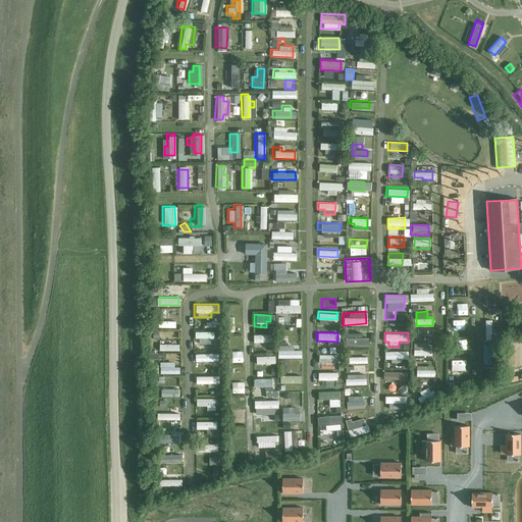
[(269,333),(254,333),(254,344),(269,344),(269,333)]
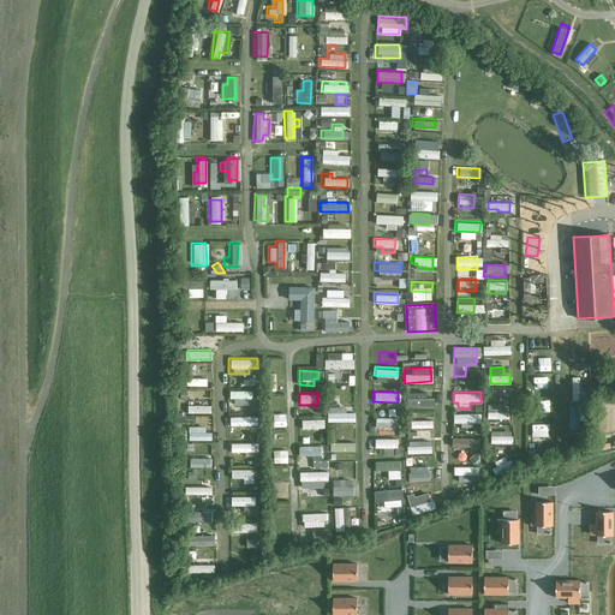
[(332,402),(347,404),(348,394),(332,393),(332,402)]
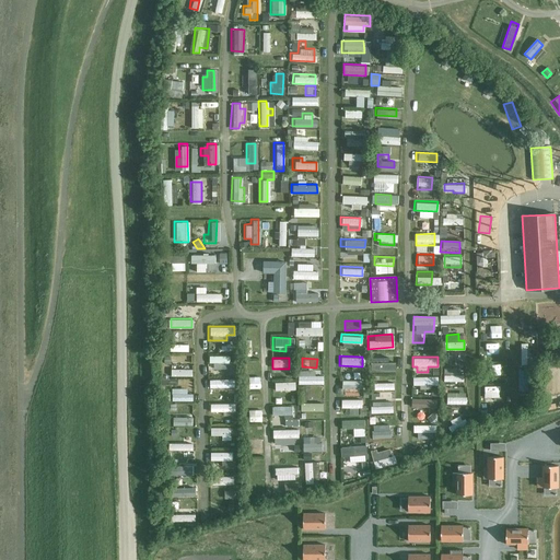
[(240,363),(230,363),(230,375),(240,375),(240,363)]
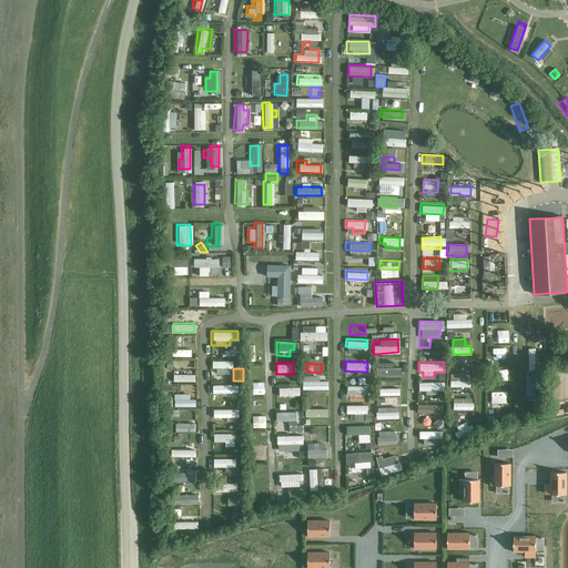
[(468,378),(456,377),(456,372),(449,372),(449,385),(468,386),(468,378)]
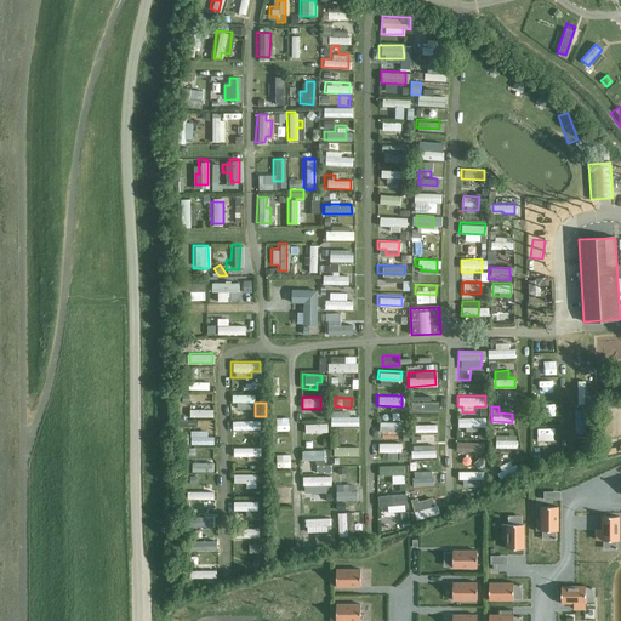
[(480,429),(480,415),(460,415),(460,429),(480,429)]
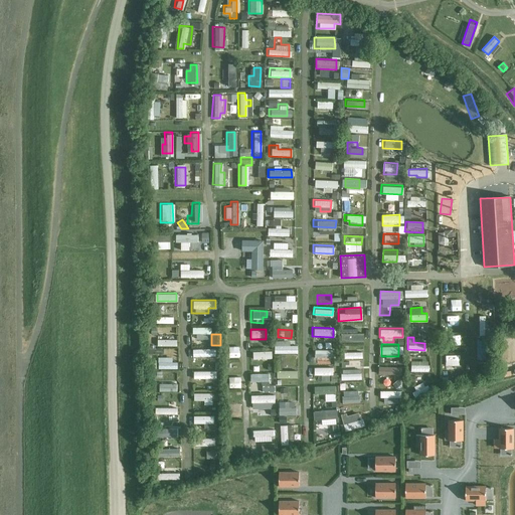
[(250,348),(251,358),(270,358),(270,348),(250,348)]
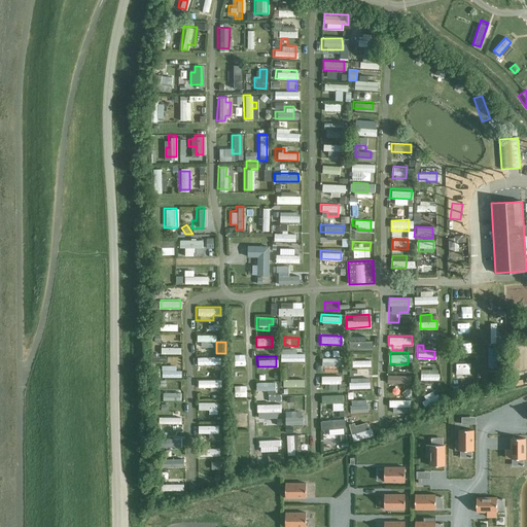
[(420,373),(431,373),(431,365),(420,364),(420,373)]
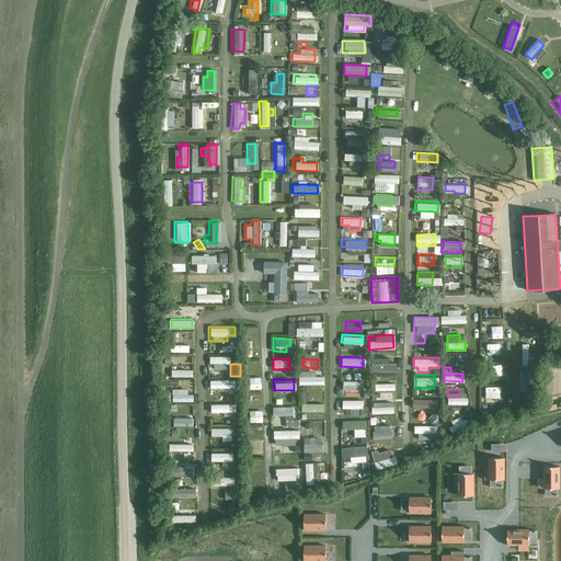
[(342,400),(342,412),(359,411),(359,400),(342,400)]
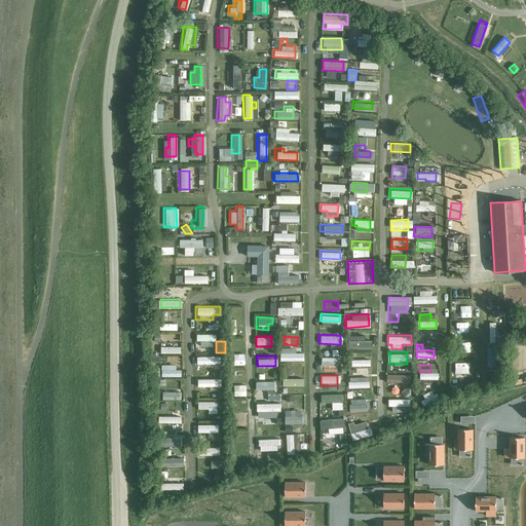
[(219,377),(196,378),(196,386),(220,386),(219,377)]
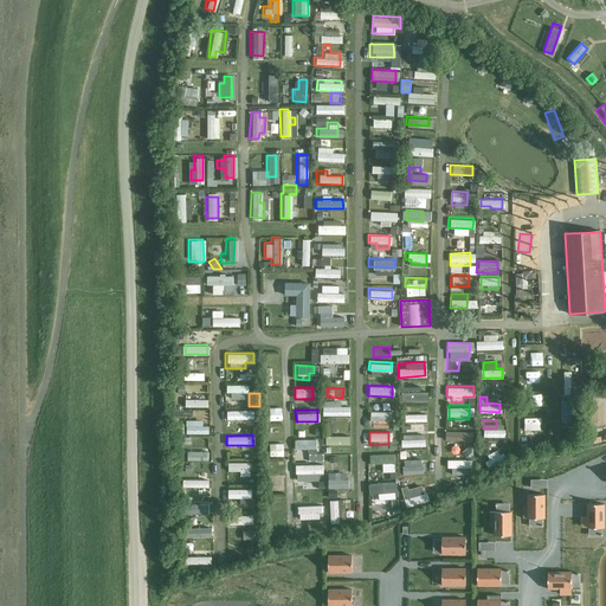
[(324,446),(347,446),(347,434),(324,434),(324,446)]
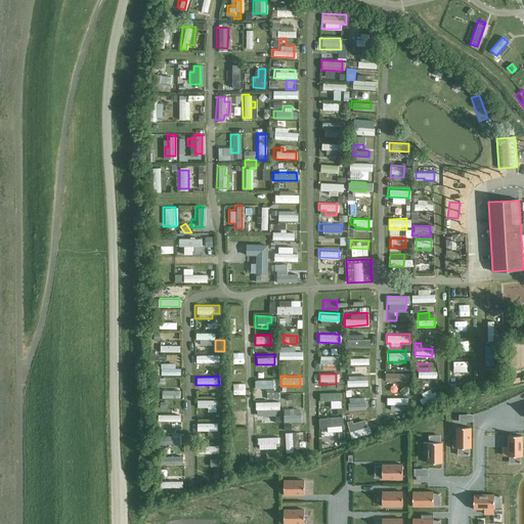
[(349,377),(349,386),(365,386),(365,377),(349,377)]
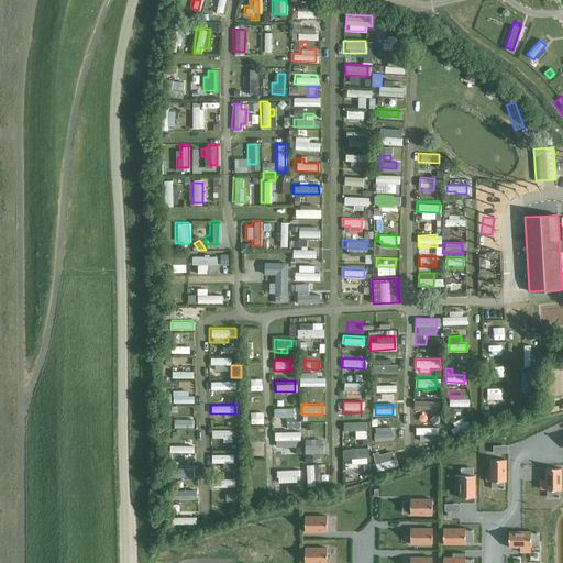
[(343,420),(343,432),(359,432),(359,420),(343,420)]
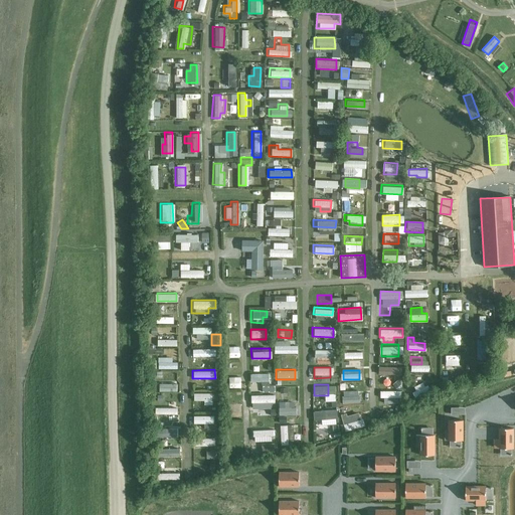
[(210,391),(192,391),(192,399),(202,399),(202,403),(210,403),(210,391)]
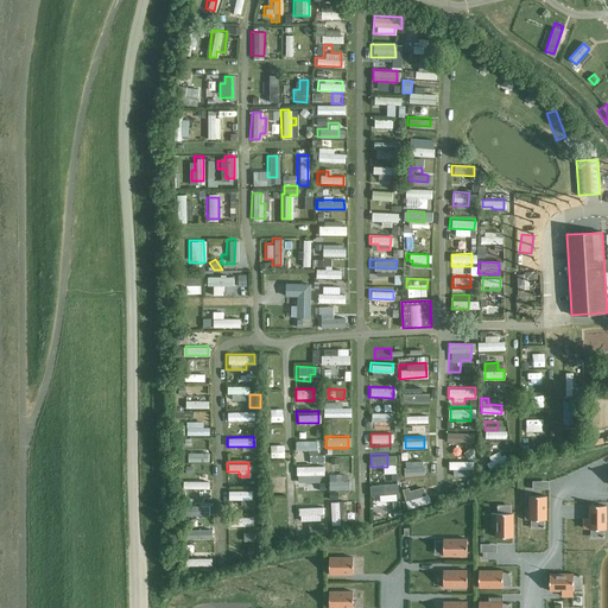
[(322,475),(322,464),(293,464),(293,475),(322,475)]
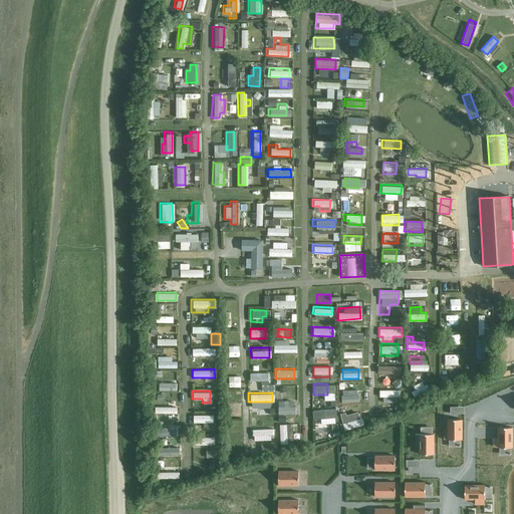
[(393,408),(393,397),(376,397),(377,408),(393,408)]
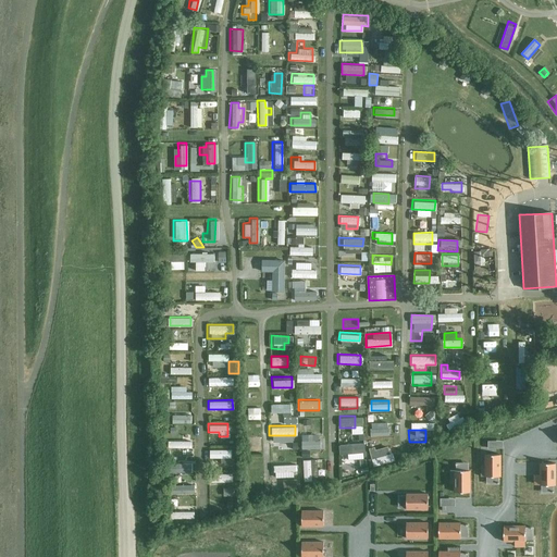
[(349,450),(349,454),(361,454),(360,442),(338,443),(338,450),(349,450)]
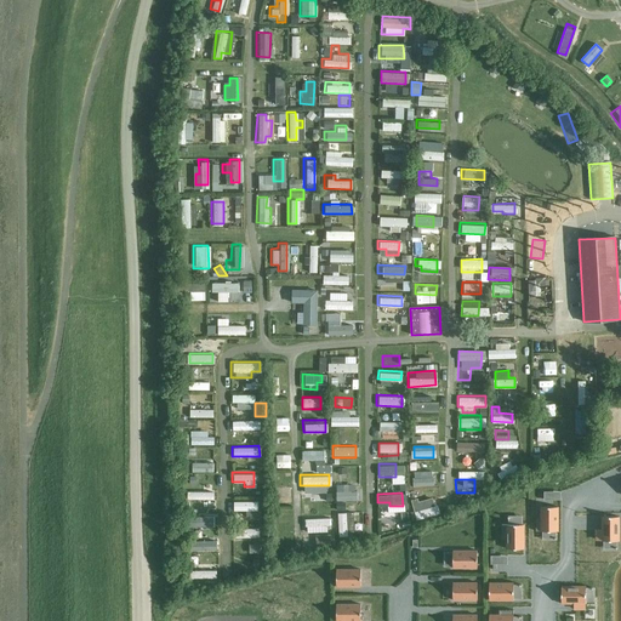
[(256,510),(257,500),(232,499),(232,508),(256,510)]
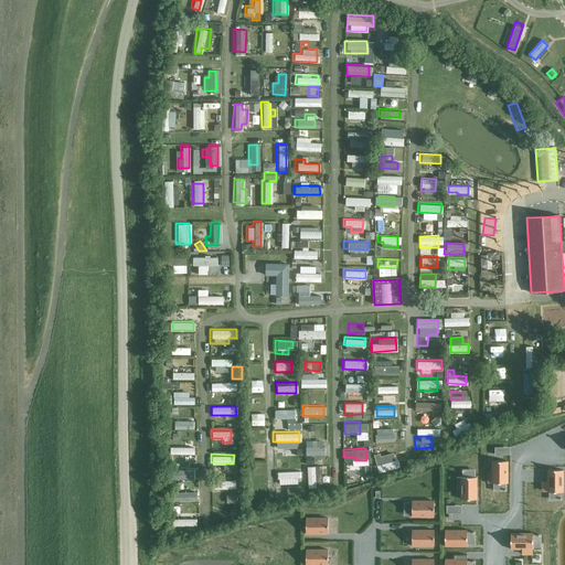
[(395,460),(380,462),(381,469),(396,467),(395,460)]
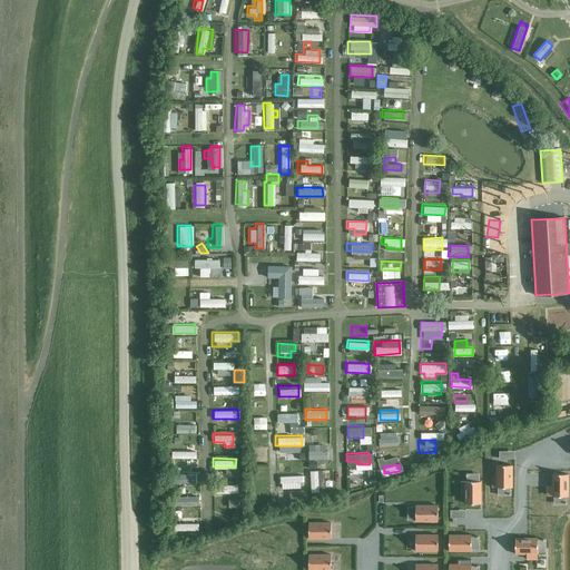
[(497,478),(492,478),(492,483),(492,487),(492,488),(498,488),(501,488),(511,488),(512,488),(512,487),(512,477),(512,467),(512,465),(504,465),(497,465),(497,467),(497,472),(497,478)]
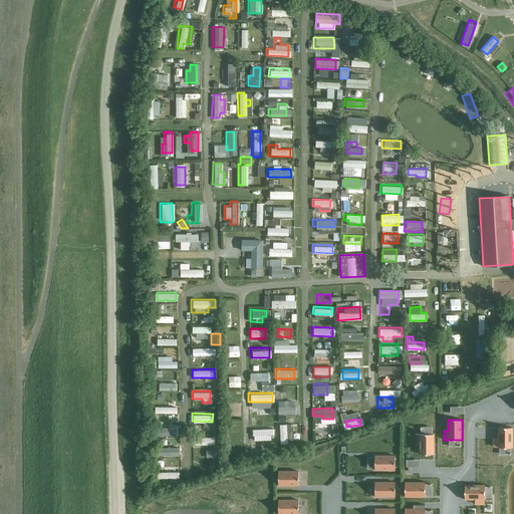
[(250,428),(251,440),(269,439),(269,434),(272,434),(272,427),(250,428)]
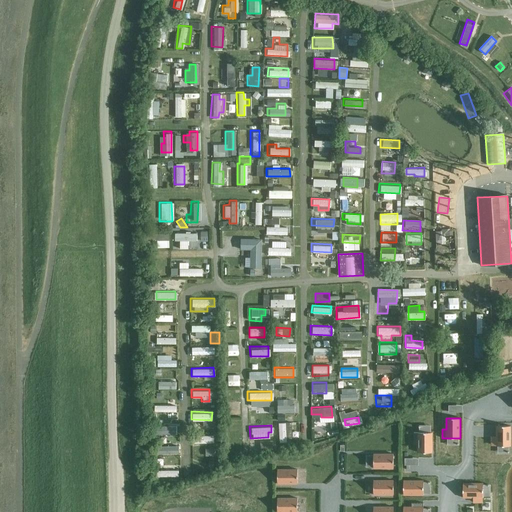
[(493,437),(492,437),(492,441),(492,445),(496,445),(496,446),(498,446),(504,446),(509,446),(511,446),(511,445),(511,435),(511,427),(511,426),(496,426),(496,427),(496,428),(496,437),(494,437),(493,437)]
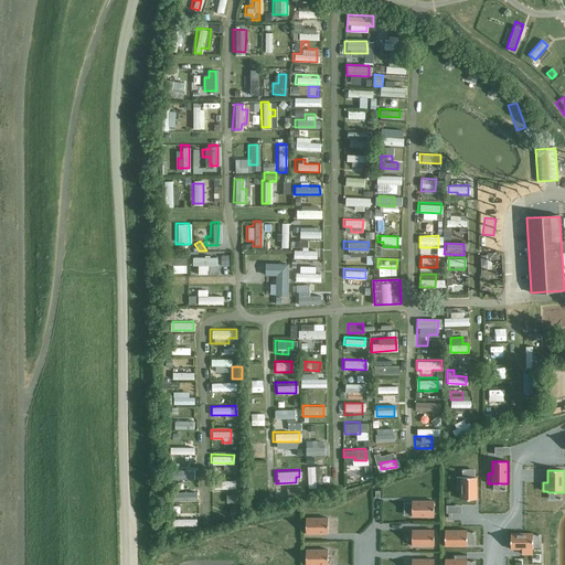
[(477,478),(457,478),(457,490),(461,490),(461,500),(477,500),(477,499),(477,478)]
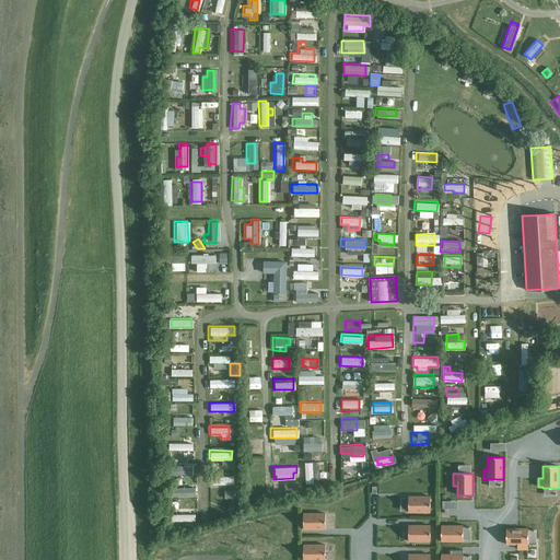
[(229,475),(208,476),(209,486),(230,485),(229,475)]
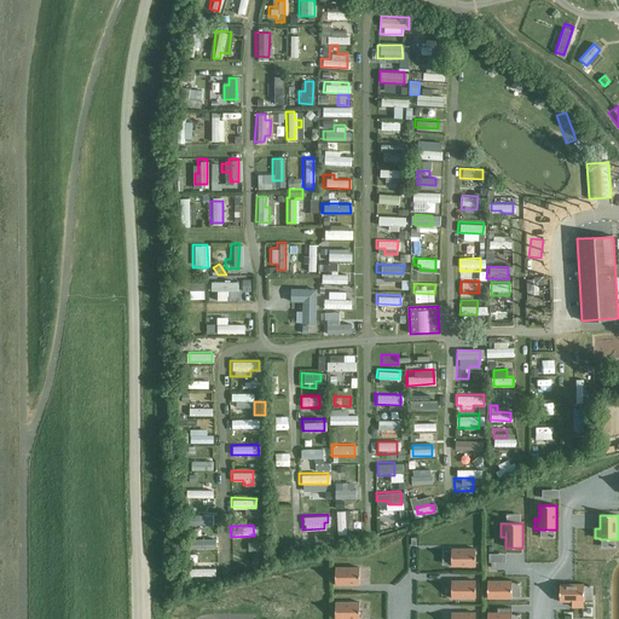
[(333,533),(316,533),(316,544),(333,544),(333,533)]
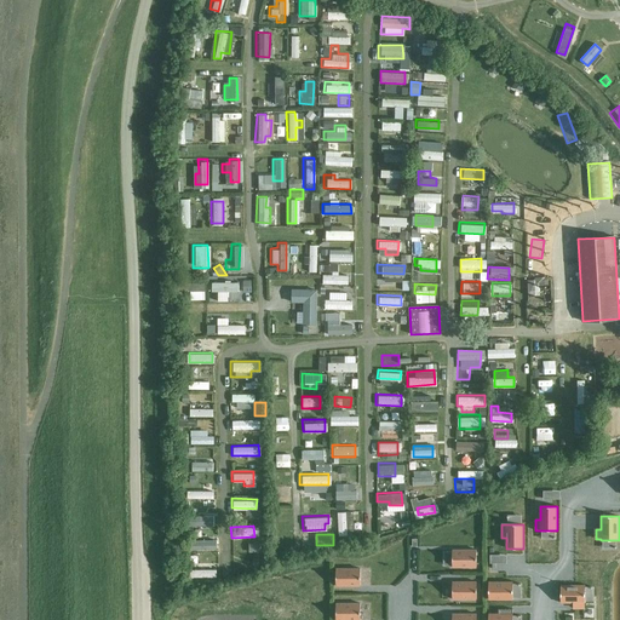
[(452,568),(477,568),(477,551),(452,550),(452,568)]
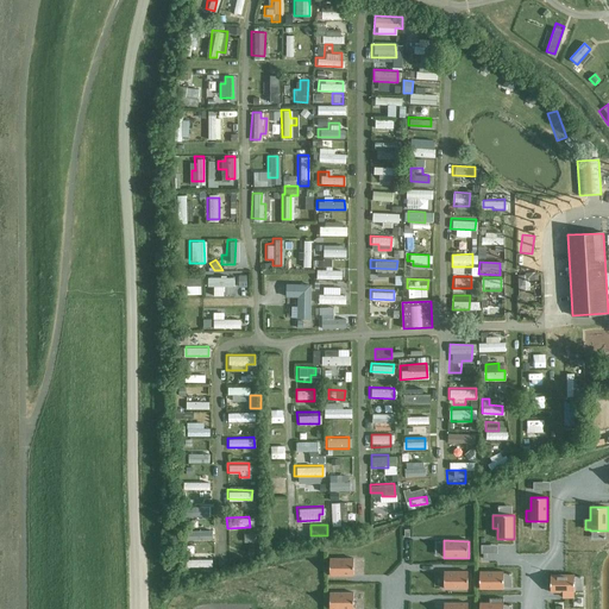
[(355,576),(355,559),(331,559),(331,576),(355,576)]
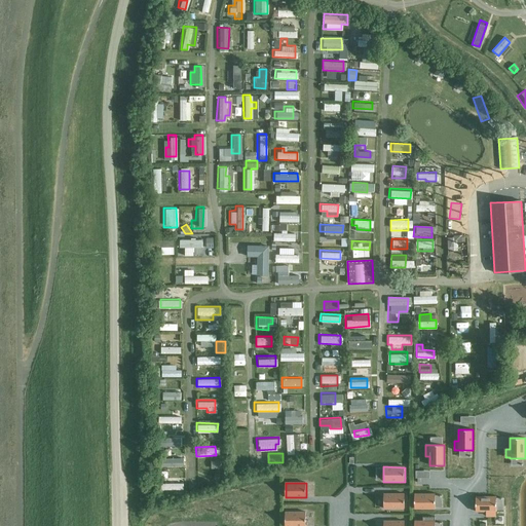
[(384,494),(384,509),(405,510),(405,494),(384,494)]
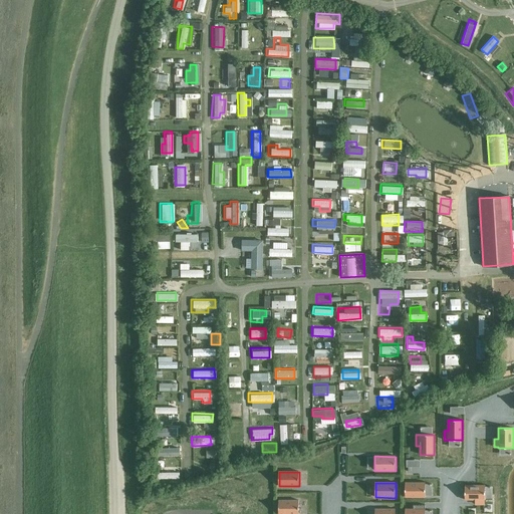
[(406,483),(406,491),(406,497),(407,497),(416,497),(425,497),(426,497),(426,496),(426,484),(426,483),(425,483),(406,483)]
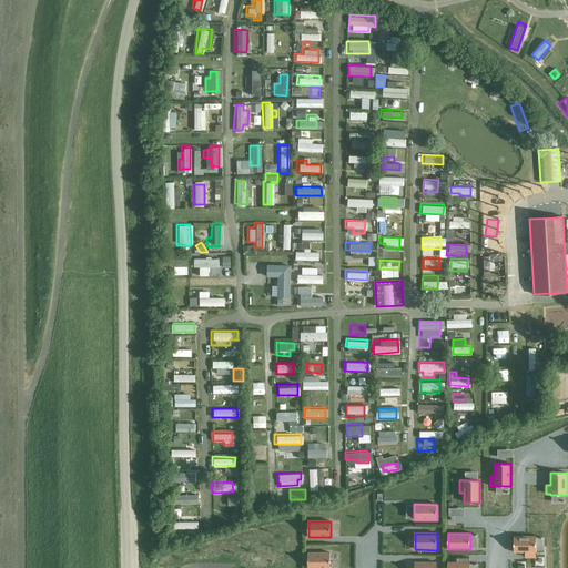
[(536,536),(514,536),(514,553),(526,553),(526,556),(535,556),(535,553),(536,553),(536,536)]
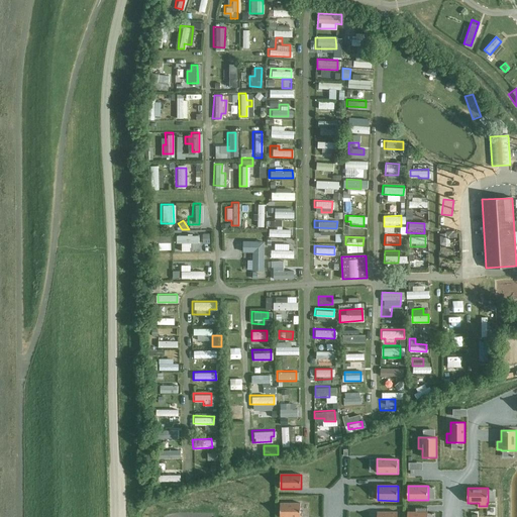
[(280,516),(300,516),(301,503),(281,503),(280,516)]
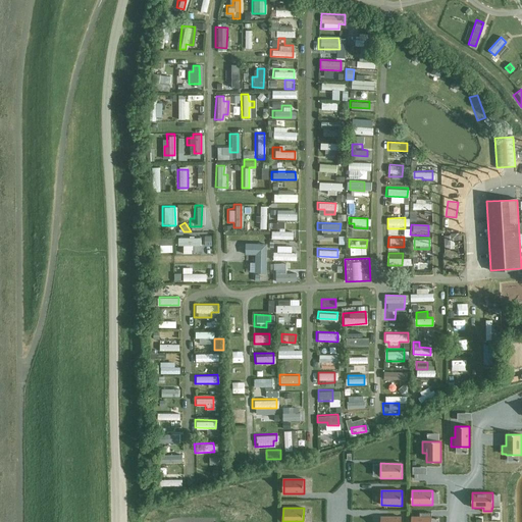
[(420,517),(412,517),(411,521),(431,521),(431,513),(420,513),(420,517)]
